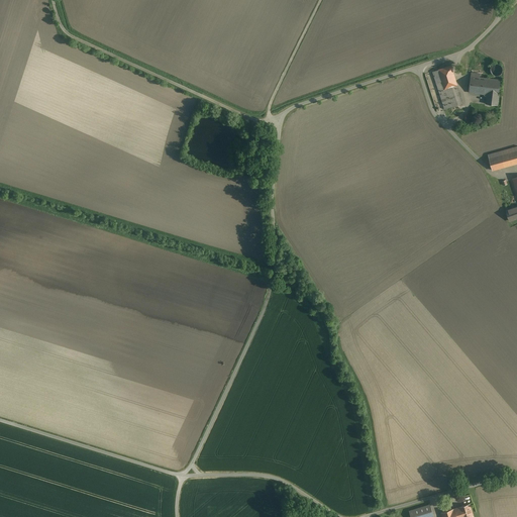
[(466,102),(452,64),(433,70),(445,108),(466,102)]
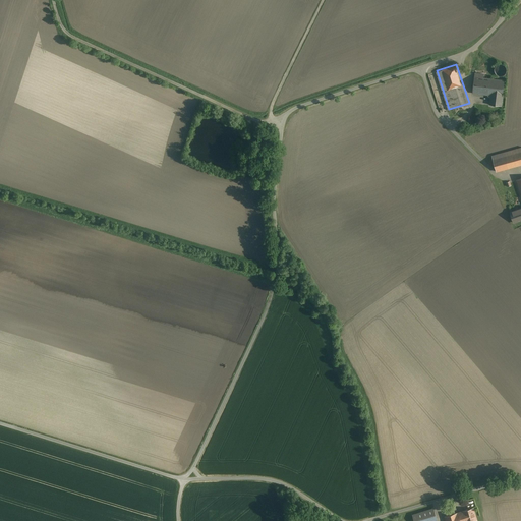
[(502,64),(500,65),(498,66),(497,68),(497,69),(497,71),(498,73),(499,74),(500,75),(501,75),(502,76),(503,75),(505,75),(506,74),(508,73),(508,71),(508,69),(508,68),(507,66),(506,65),(505,64),(502,64)]
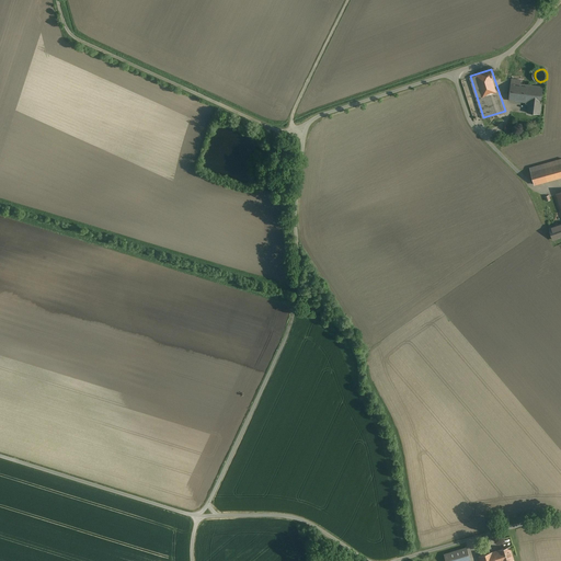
[(523,78),(513,77),(511,101),(529,102),(528,114),(542,115),(546,84),(523,82),(523,78)]
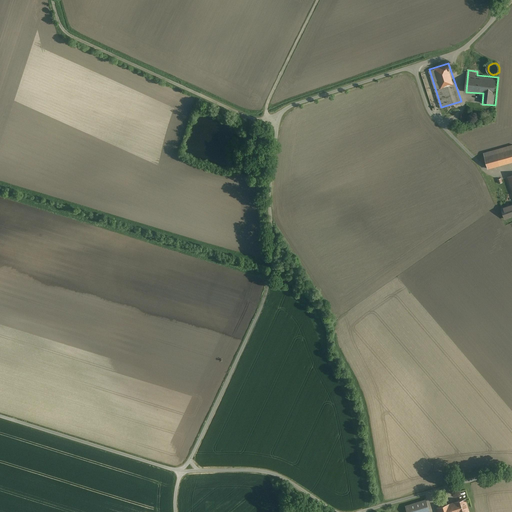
[(511,144),(483,153),(488,169),(511,162),(511,144)]
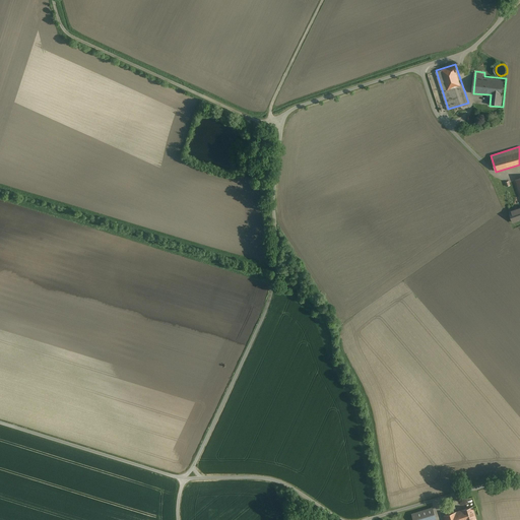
[(519,219),(519,207),(509,211),(513,222),(519,219)]
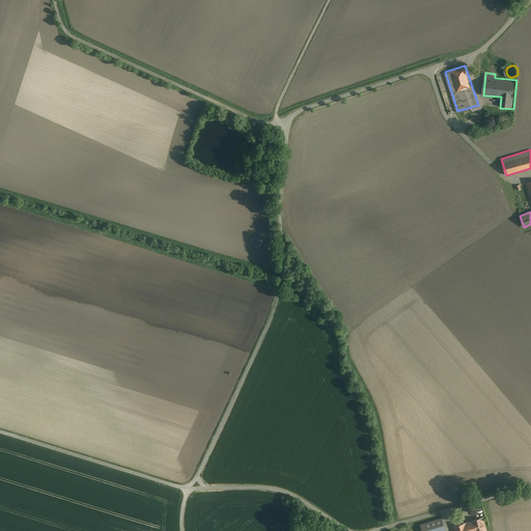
[(486,515),(453,527),(454,530),(482,530),(491,529),(486,515)]
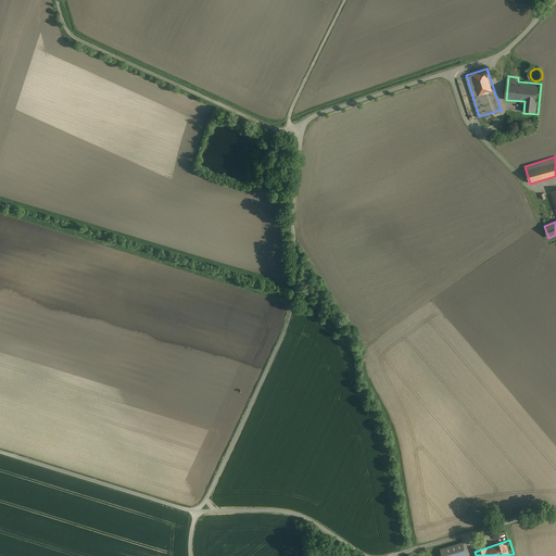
[(462,543),(440,550),(442,555),(465,555),(466,555),(462,543)]
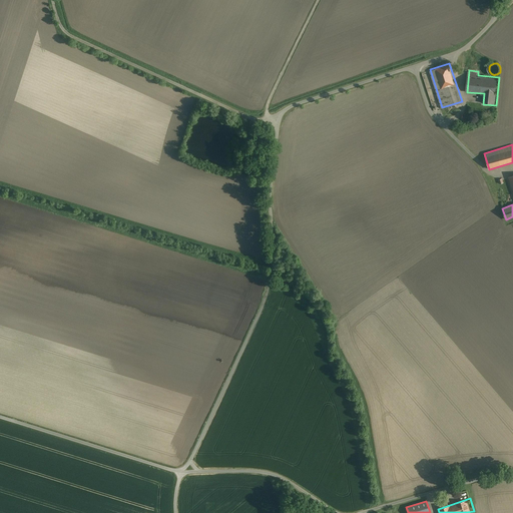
All buildings are outlined.
